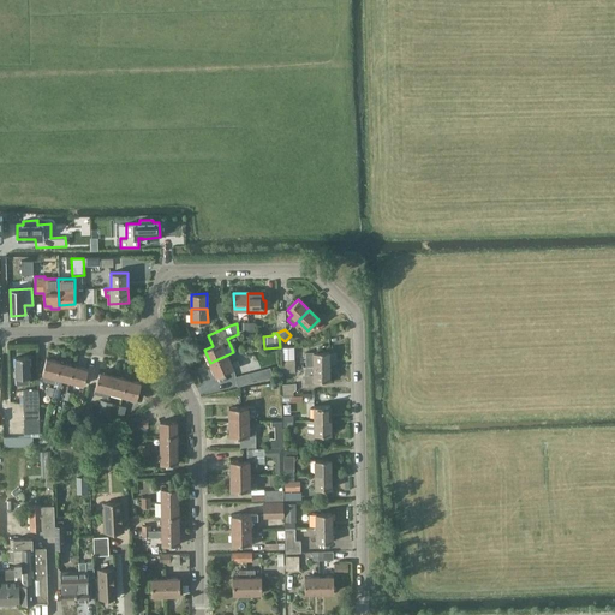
[(282,366),(296,366),(296,346),(282,347),(282,366)]
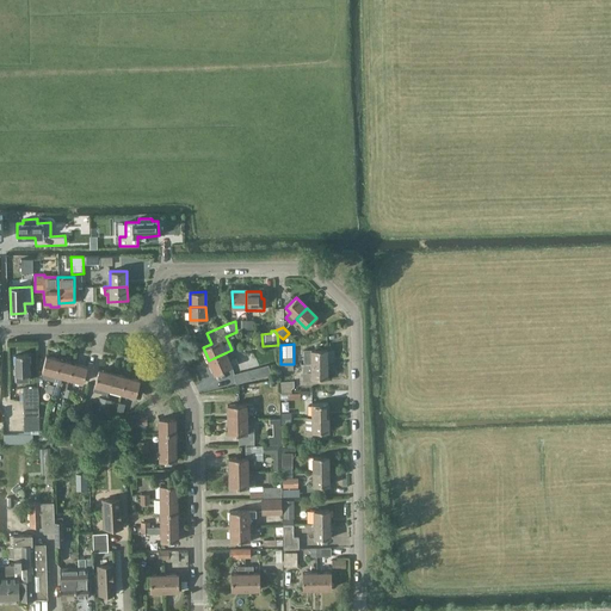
[(304,364),(328,364),(327,349),(304,350),(304,364)]
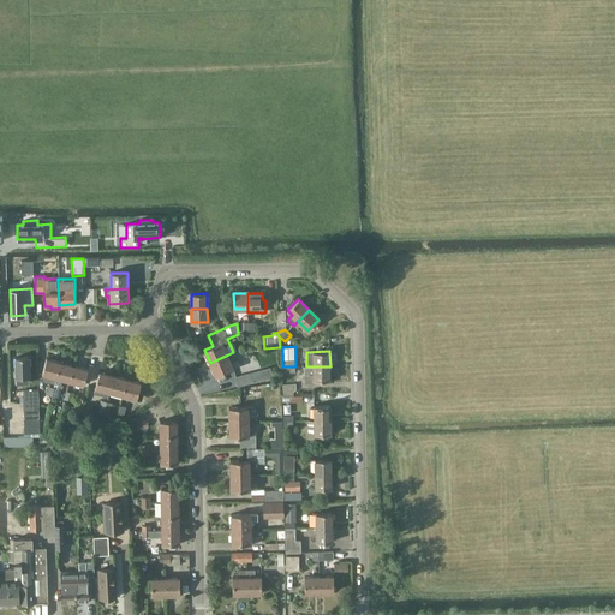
[(215,360),(210,363),(218,376),(236,368),(240,365),(237,359),(232,362),(228,354),(215,360)]
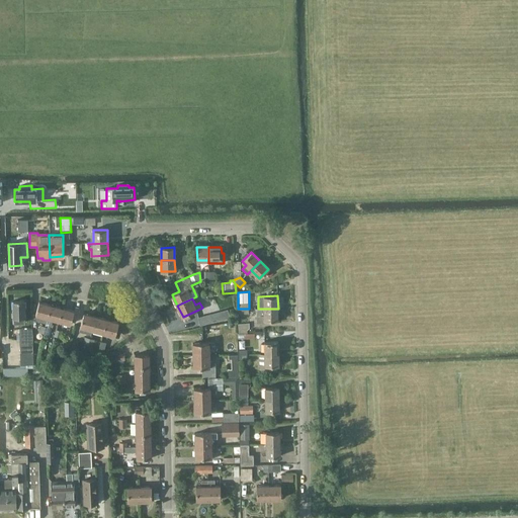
[(13,323),(24,323),(24,300),(13,300),(13,323)]
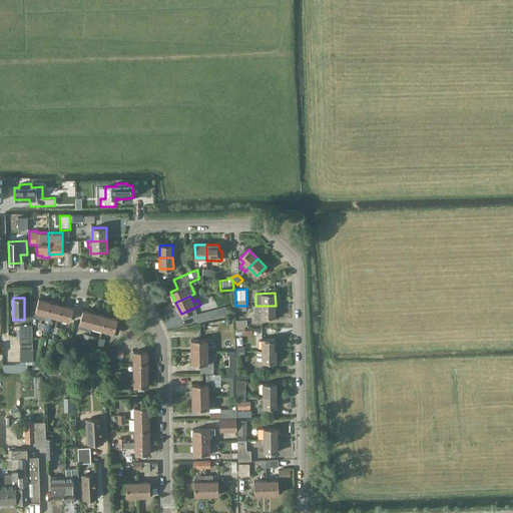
[(46,315),(50,302),(38,299),(35,312),(46,315)]
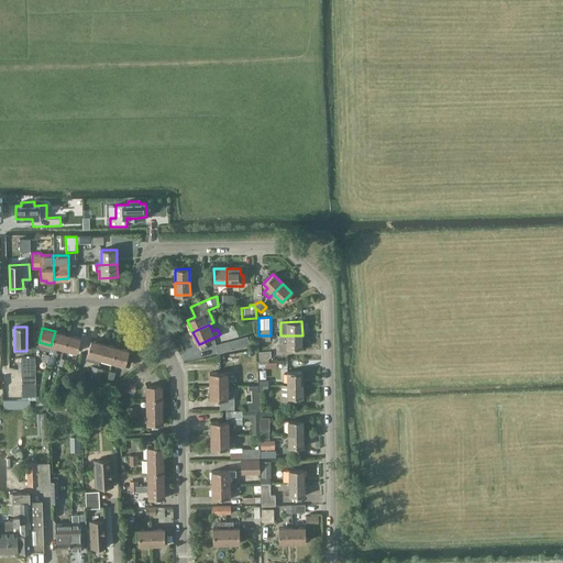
[(64,349),(67,334),(55,331),(51,345),(48,355),(46,362),(44,373),(51,374),(54,364),(52,363),(55,352),(56,353),(57,348),(64,349)]
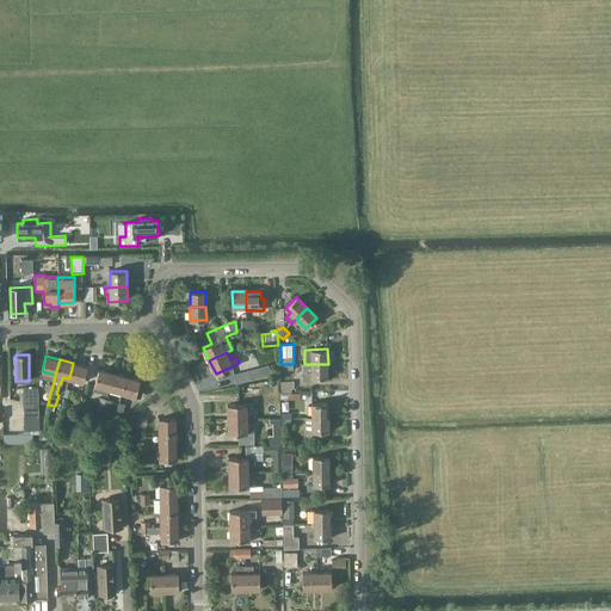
[(82,382),(87,366),(73,363),(69,378),(82,382)]
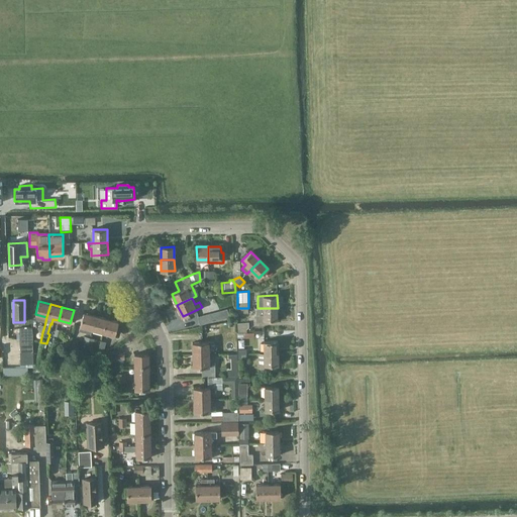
[(278,319),(278,308),(257,308),(256,314),(256,323),(266,322),(266,320),(278,319)]
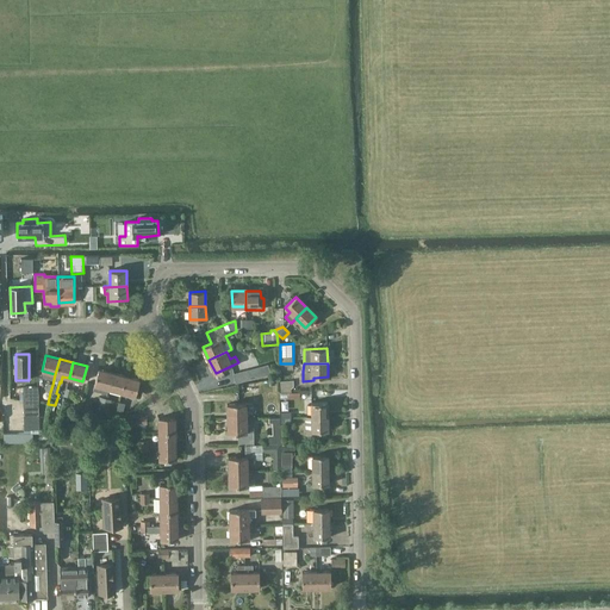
[(107,394),(109,388),(113,373),(99,369),(93,391),(107,394)]
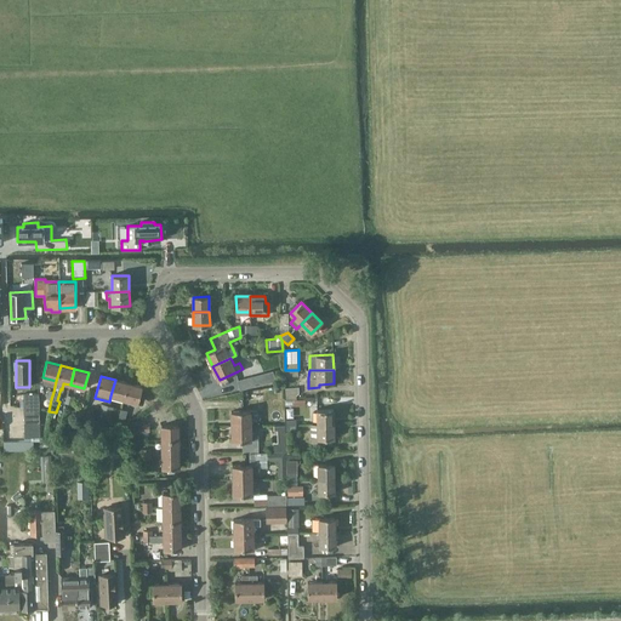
[(252,376),(238,380),(240,391),(255,386),(252,376)]
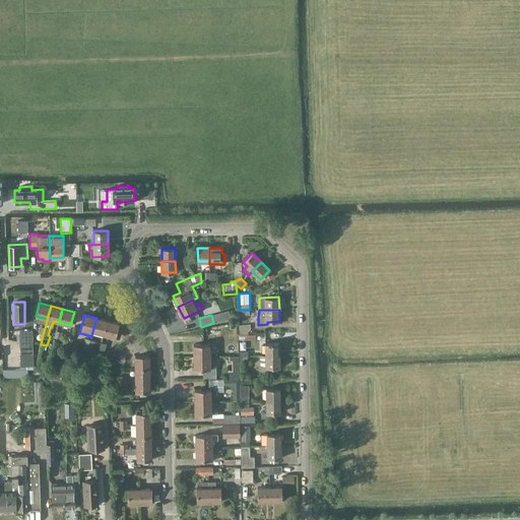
[(104,334),(107,321),(96,318),(92,331),(104,334)]
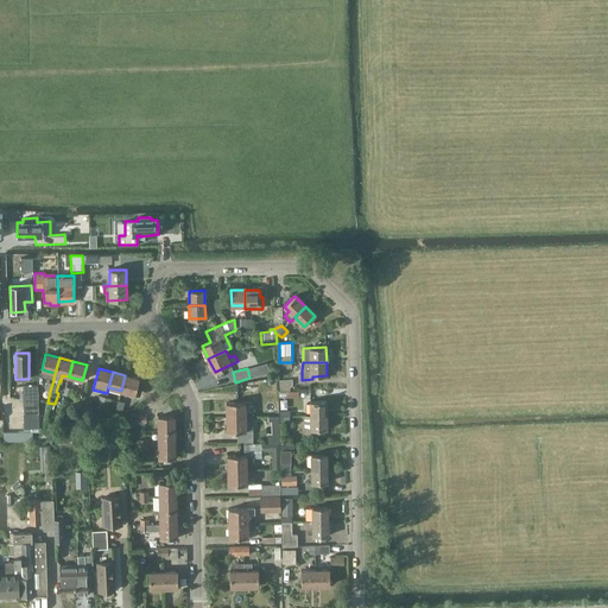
[(135,394),(139,379),(125,375),(121,391),(135,394)]
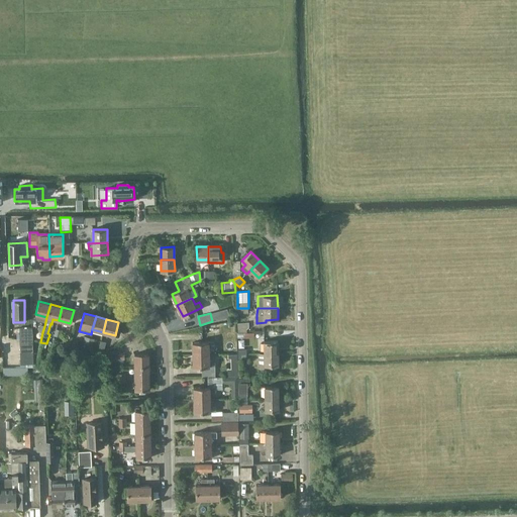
[(238,333),(247,332),(246,329),(249,328),(248,322),(238,323),(238,333)]
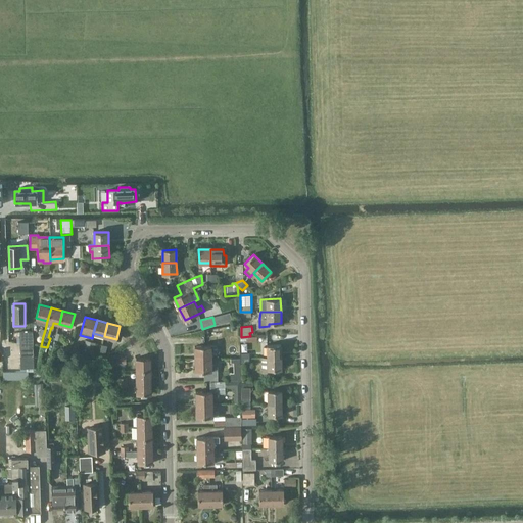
[(19,343),(33,343),(33,331),(19,331),(19,343)]
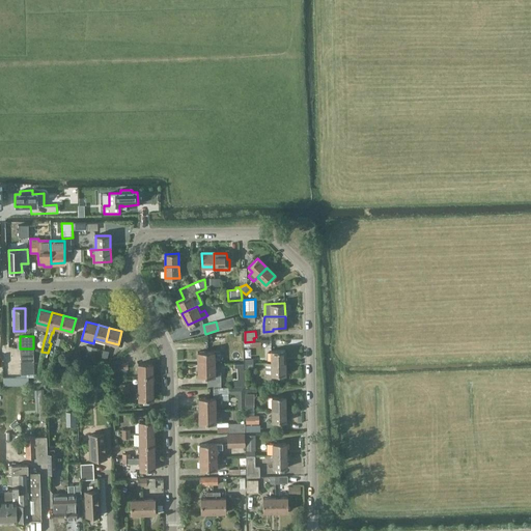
[(272,363),(285,362),(285,350),(272,350),(272,362),(272,363)]
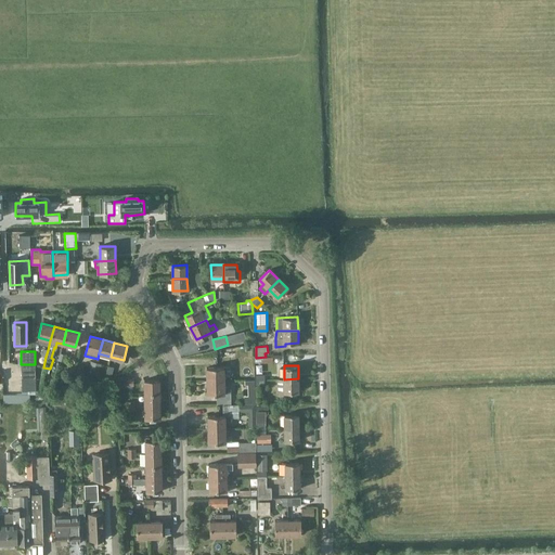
[(207,381),(224,381),(223,368),(207,368),(207,381)]
